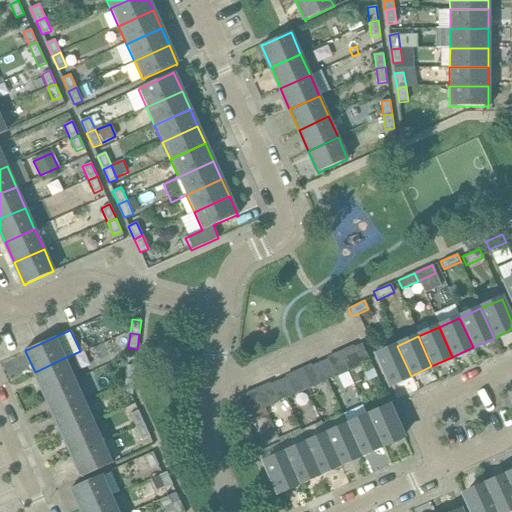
[(354,347),(362,364),(369,361),(362,343),(354,347)]
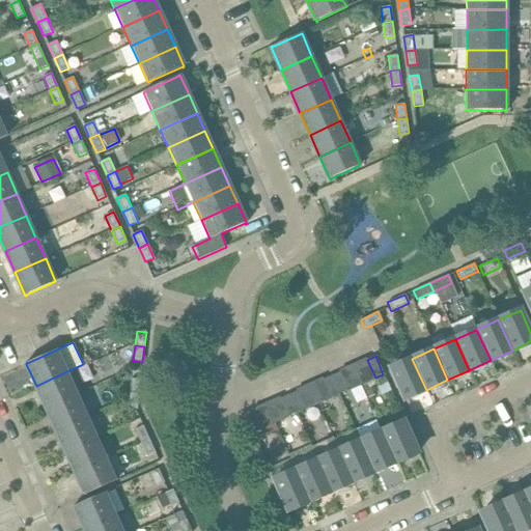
[(390,368),(403,399),(426,390),(412,359),(390,368)]
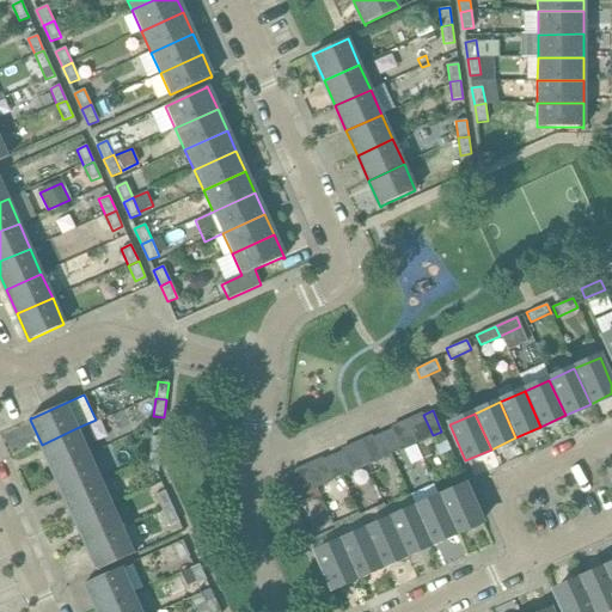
[(53,470),(89,453),(77,428),(42,445),(53,470)]
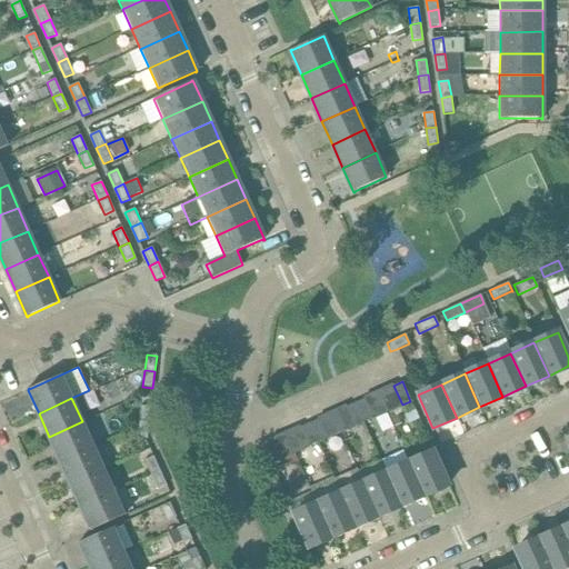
[(363,399),(355,403),(363,422),(372,418),(363,399)]
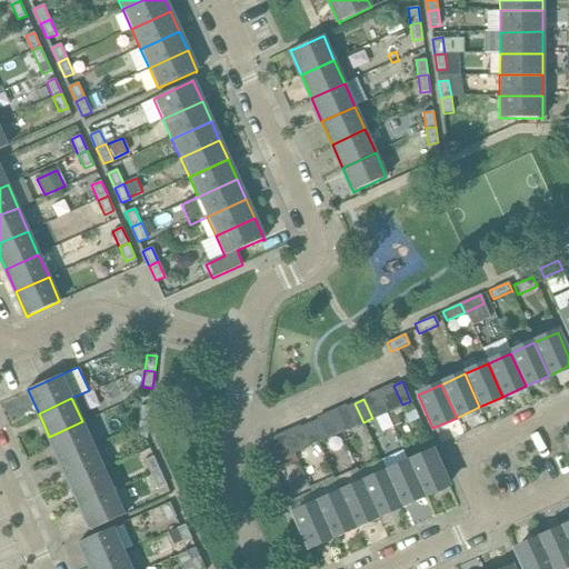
[(355,426),(363,422),(355,403),(347,407),(355,426)]
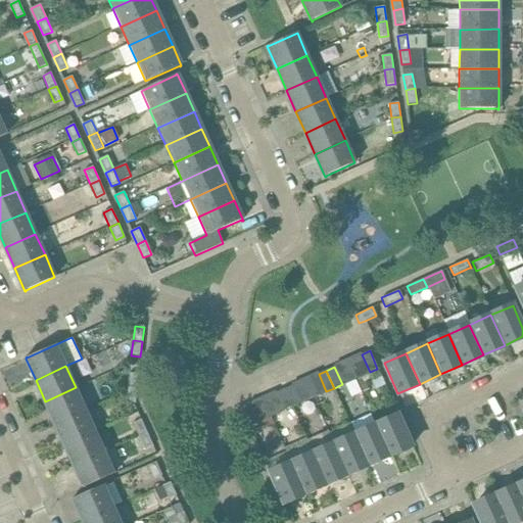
[(130,373),(128,387),(137,388),(139,374),(130,373)]
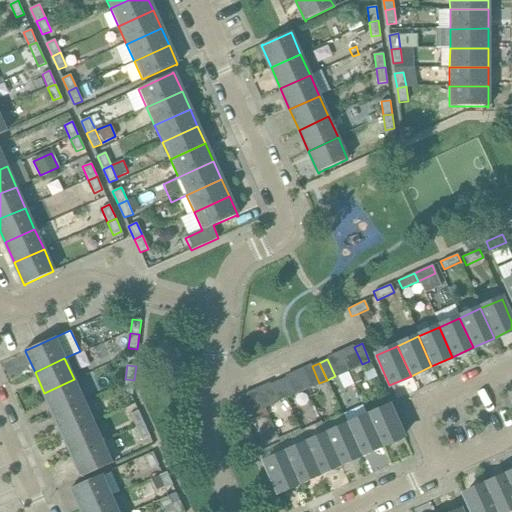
[(285,378),(277,381),(285,398),(293,395),(285,378)]
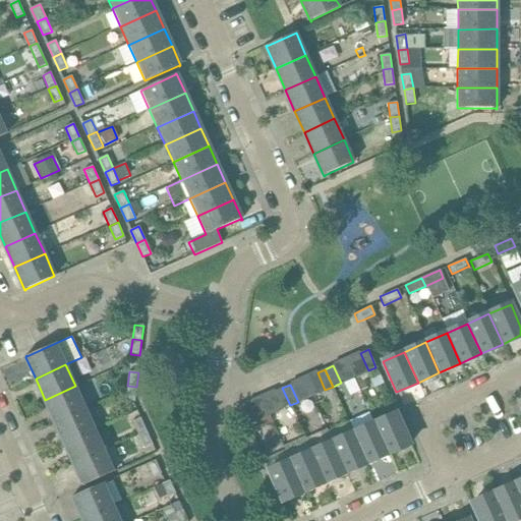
[(45,400),(54,421),(84,407),(75,386),(45,400)]
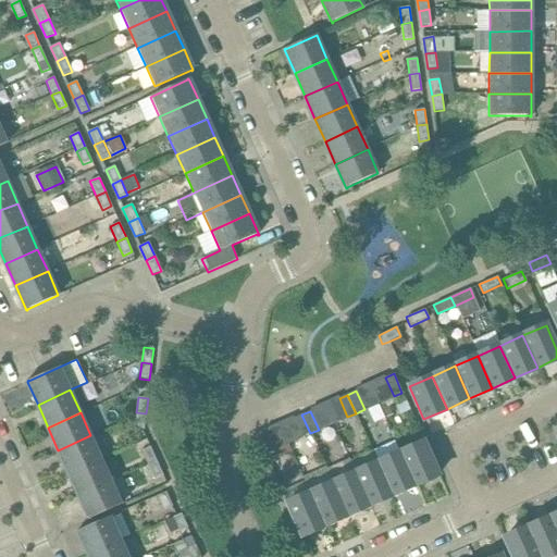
[(146,413),(136,412),(135,429),(145,430),(146,413)]
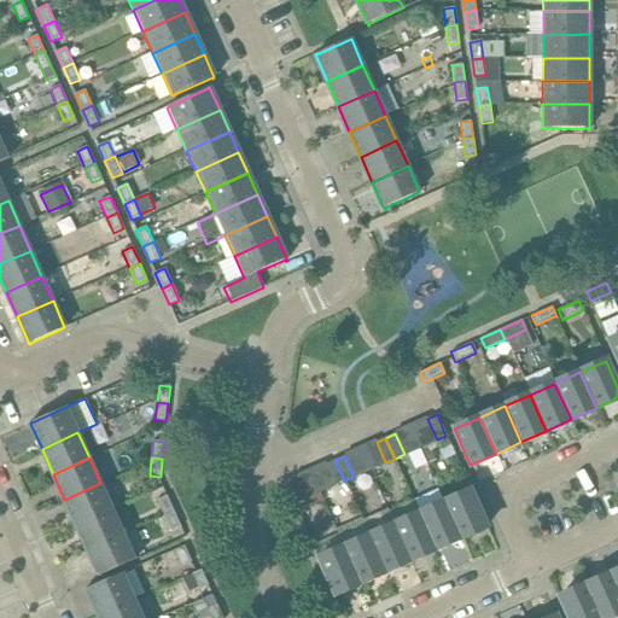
[(336,485),(344,481),(334,460),(326,464),(336,485)]
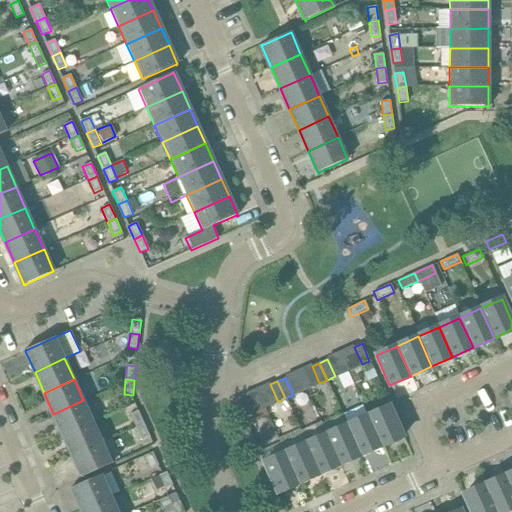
[(63,435),(93,421),(83,400),(53,414),(63,435)]
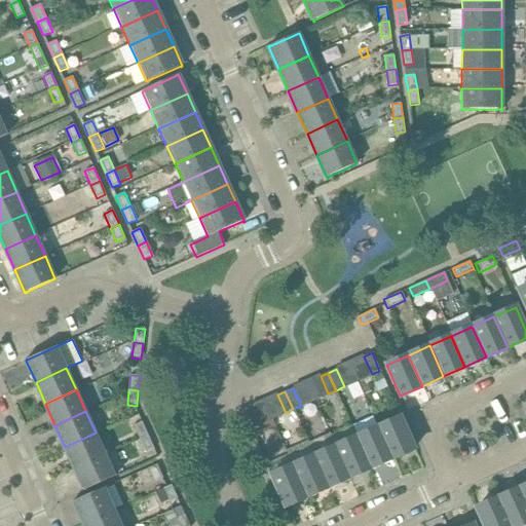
[(246,418),(254,436),(261,433),(253,415),(246,418)]
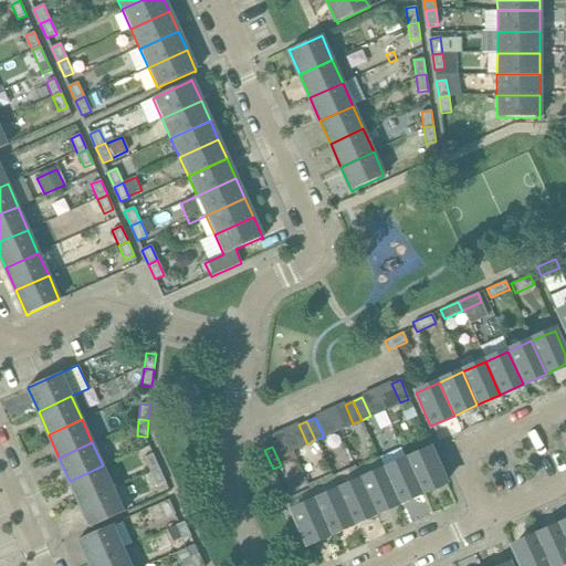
[(431,449),(407,460),(421,493),(446,482),(431,449)]
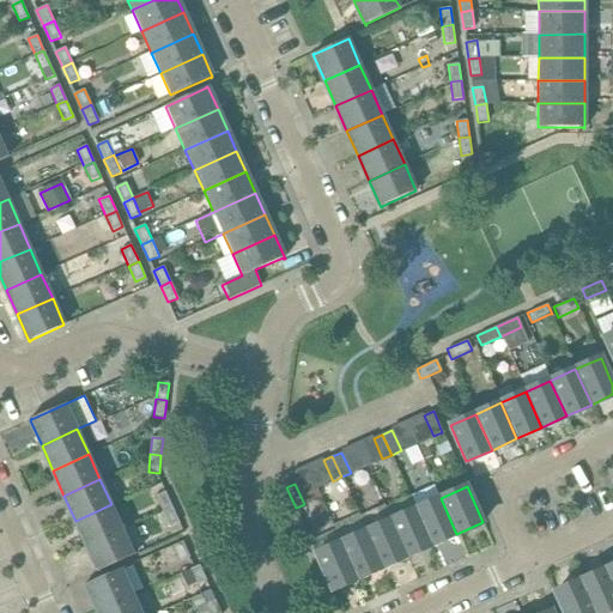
[(156,496),(163,511),(173,507),(165,491),(156,496)]
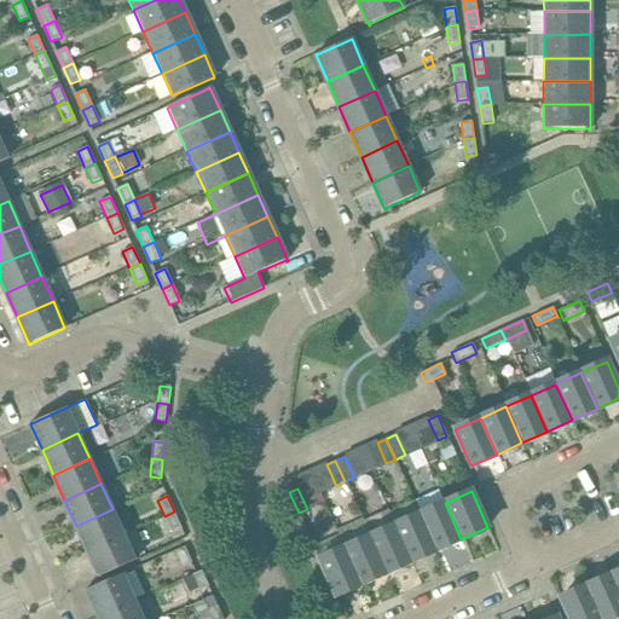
[(420,514),(435,550),(461,539),(445,503),(420,514)]
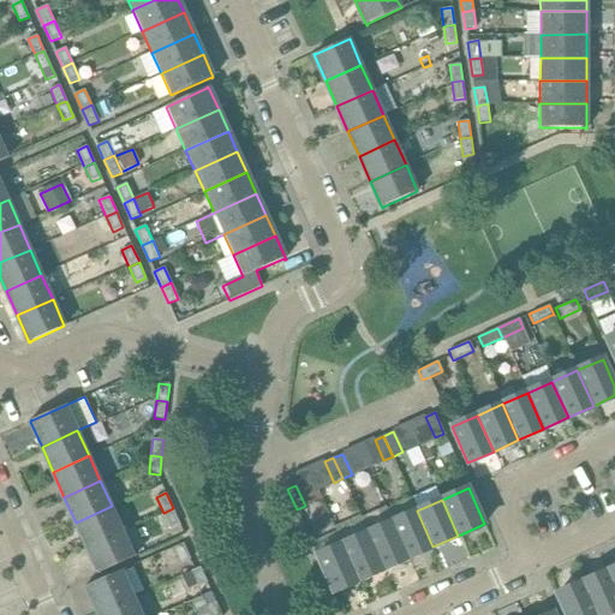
[(76,523),(87,548),(123,531),(112,506),(76,523)]
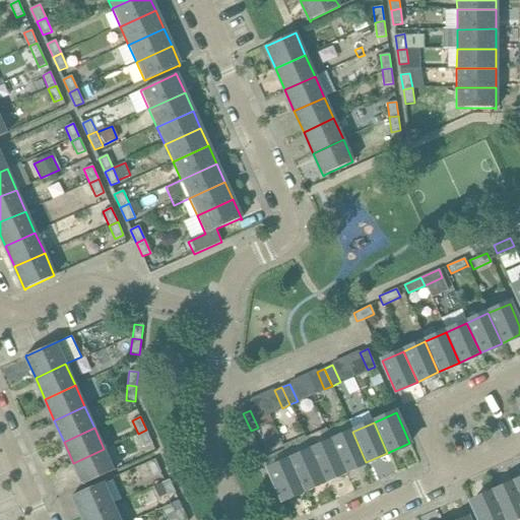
[(146,430),(138,434),(144,447),(152,444),(146,430)]
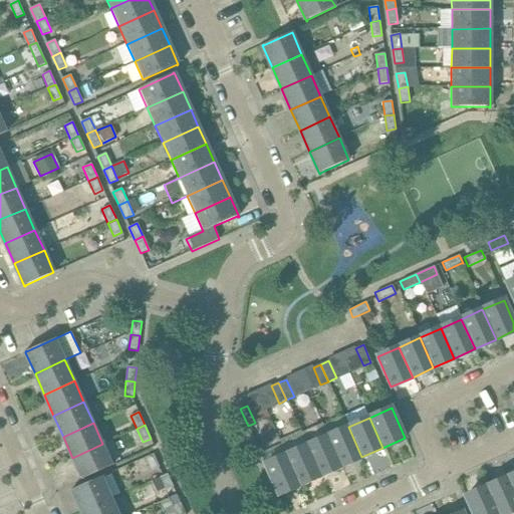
[(322,425),(301,434),(307,446),(320,476),(341,467),(327,437),(322,425)]
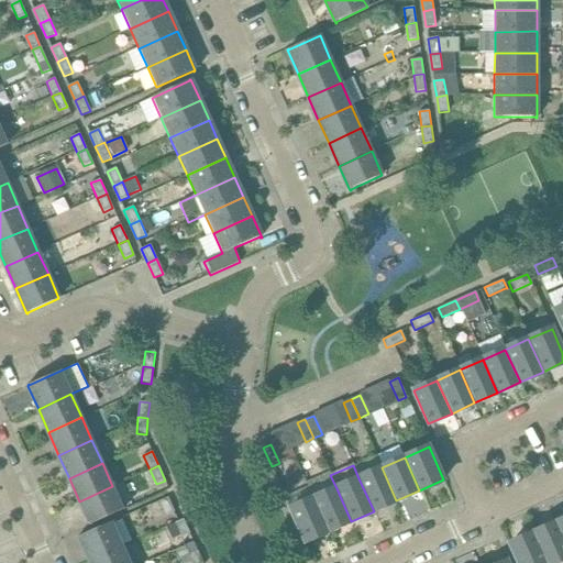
[(382,467),(359,478),(374,511),(396,500),(382,467)]
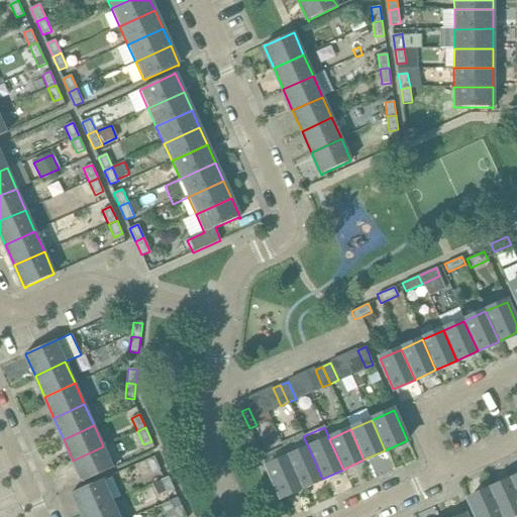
[(113,468),(103,446),(73,460),(83,483),(84,483),(84,481),(113,468)]
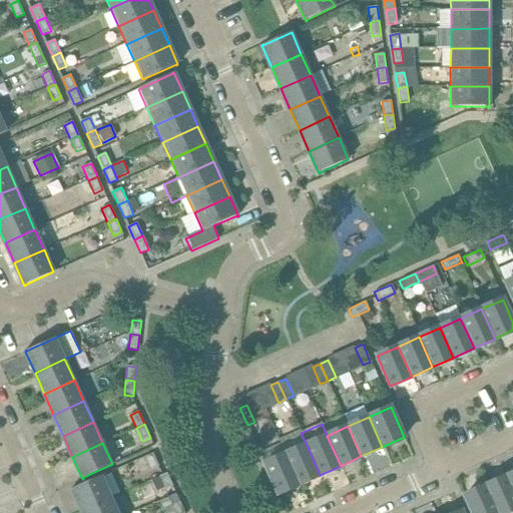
[(306,445),(286,454),(299,484),(320,475),(306,445)]
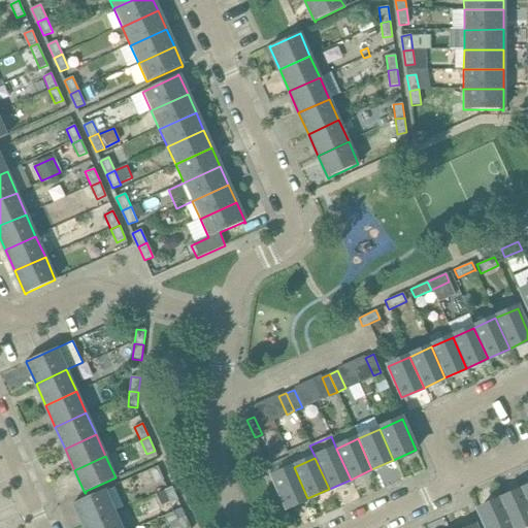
[(157,466),(149,470),(155,484),(163,481),(157,466)]
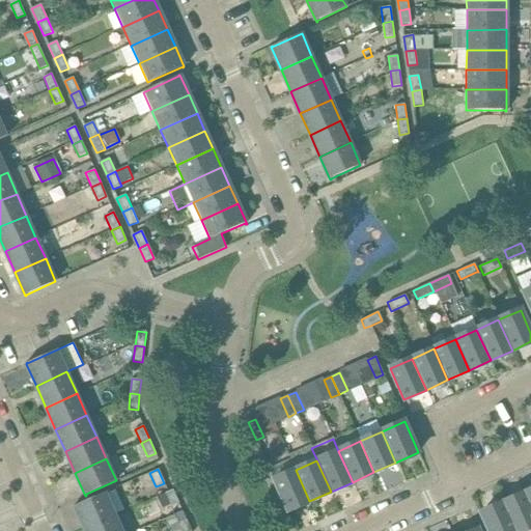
[(309,501),(296,470),(273,480),(286,511),(309,501)]
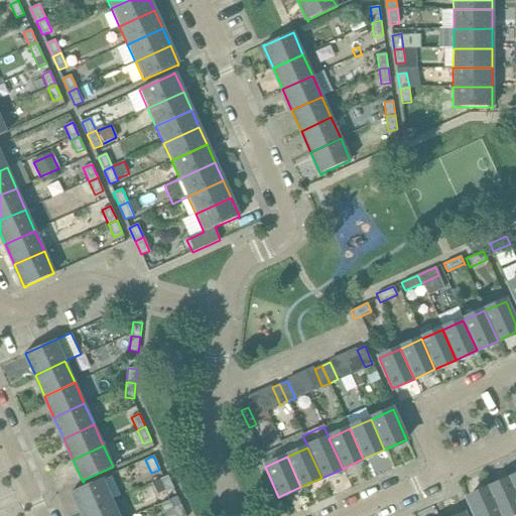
[(167,476),(163,478),(159,480),(165,493),(173,489),(167,476)]
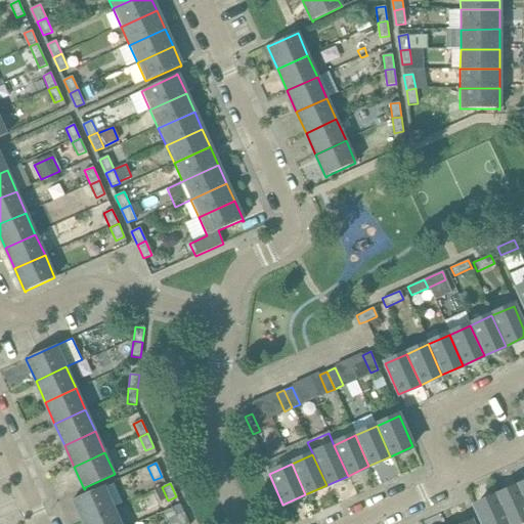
[(73,498),(83,522),(114,508),(104,486),(75,499),(74,498),(73,498)]
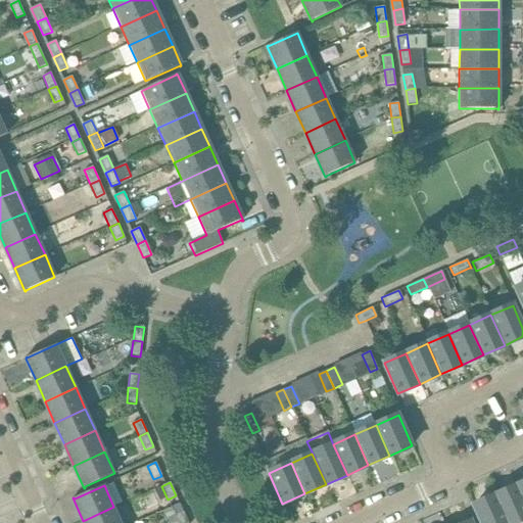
[(494,495),(507,522),(514,522),(522,519),(522,502),(516,486),(494,495)]
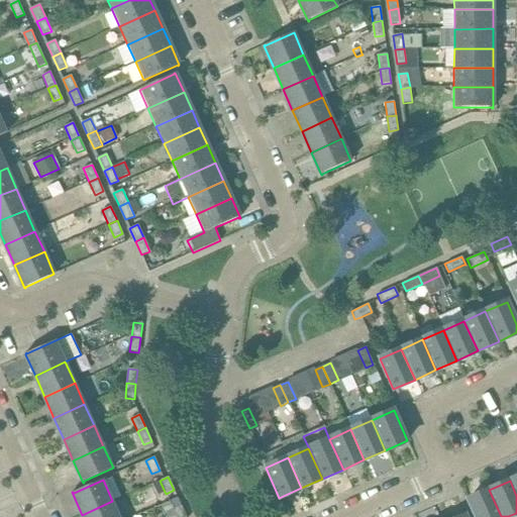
[(468,500),(475,516),(501,516),(489,490),(468,500)]
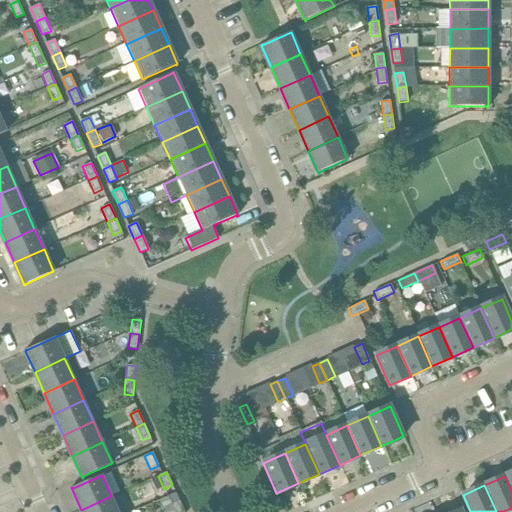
[(118,511),(111,496),(81,510),(82,511),(118,511)]
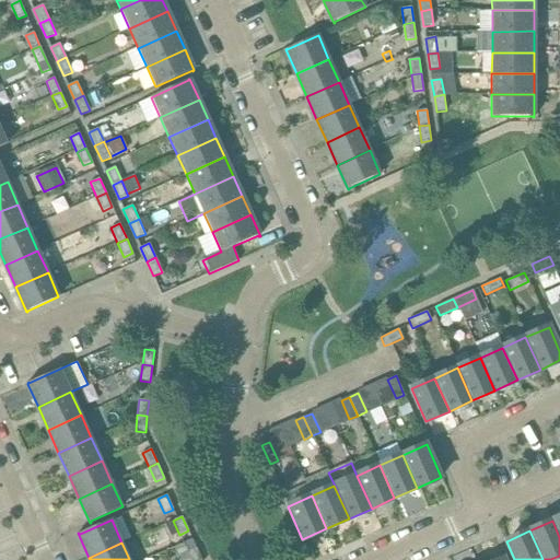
[(187,551),(190,559),(201,559),(196,548),(187,551)]
